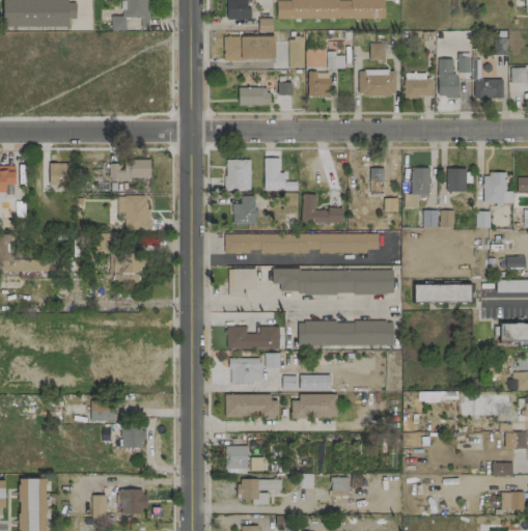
[(70,0),(70,26),(5,26),(5,0),(70,0)]
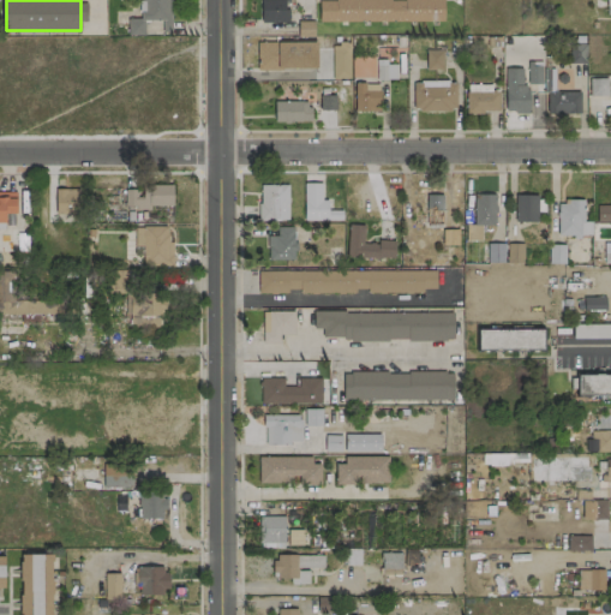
[(175,31),(174,0),(142,0),(143,19),(131,19),(132,27),(142,27),(142,34),(148,34),(147,21),(166,21),(166,31),(175,31)]
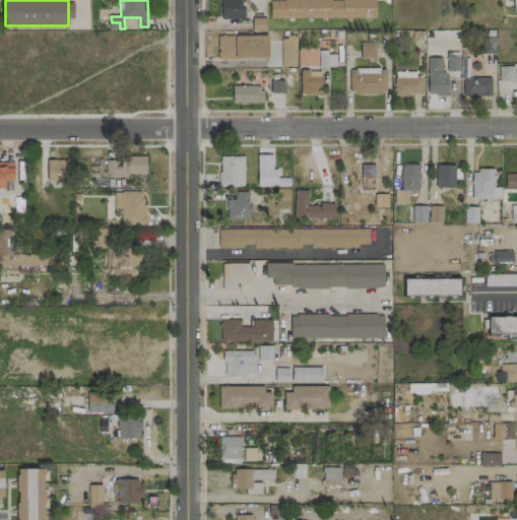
[(222,0),(223,19),(245,19),(245,0),(222,0)]
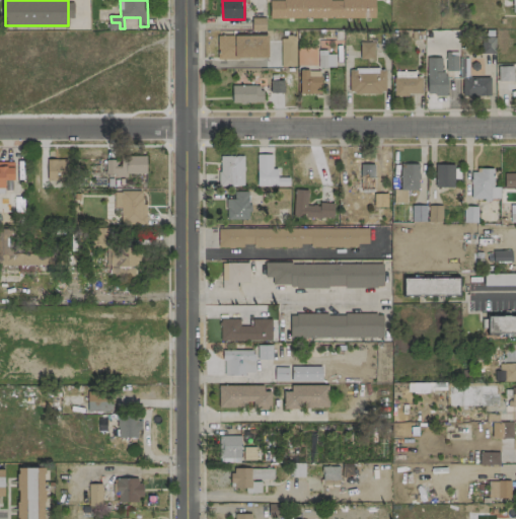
[(376,0),(376,17),(272,18),(272,0),(376,0)]
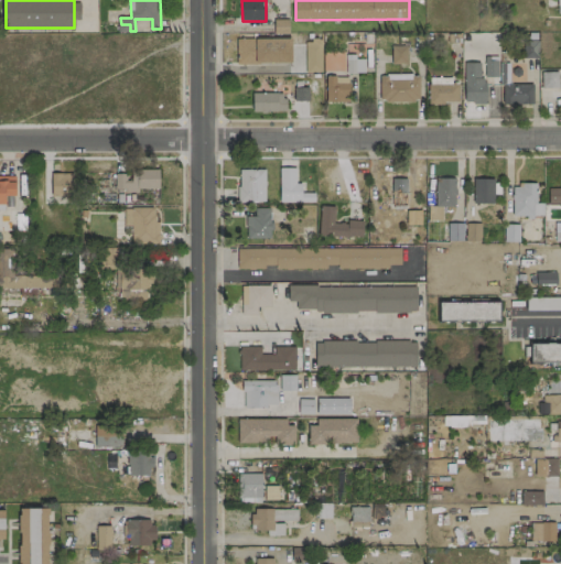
[(293,39),(239,40),(239,63),(293,63),(293,39)]
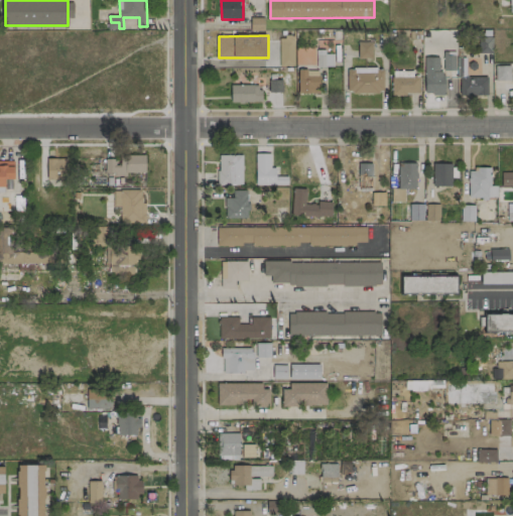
[(296,67),(296,37),(282,36),(281,67),(296,67)]
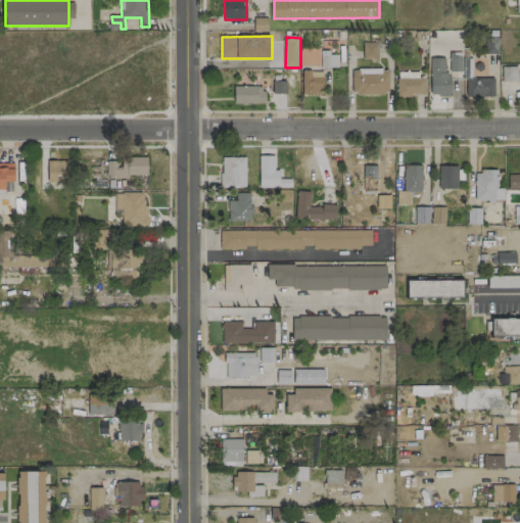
[(501,54),(501,37),(485,37),(485,54),(501,54)]
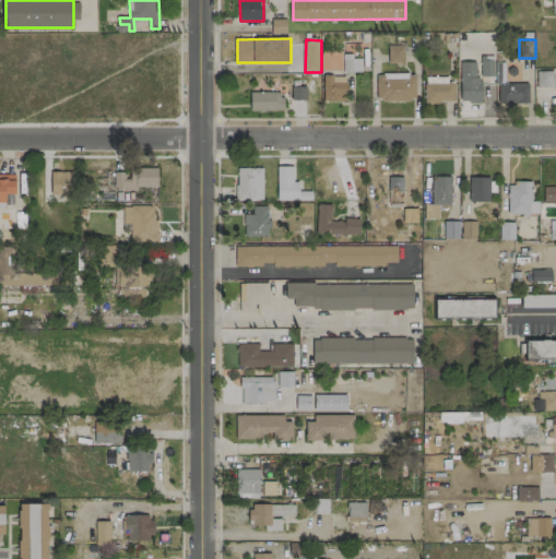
[(405,46),(391,45),(391,62),(405,63),(405,46)]
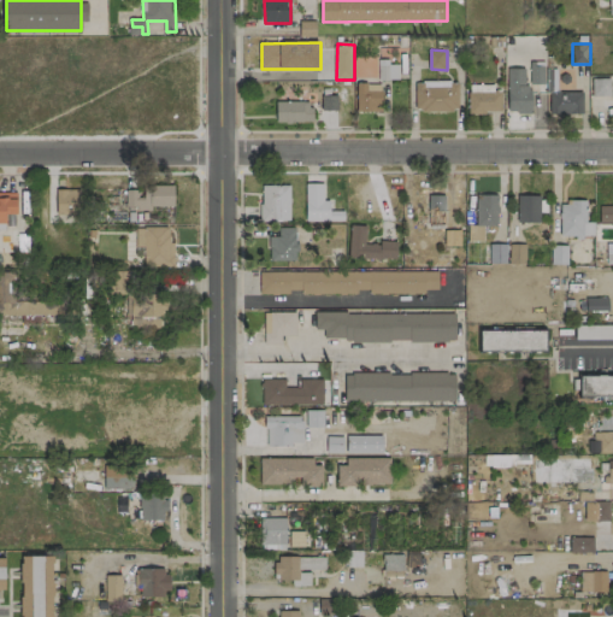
[(401,62),(381,62),(381,80),(400,80),(401,62)]
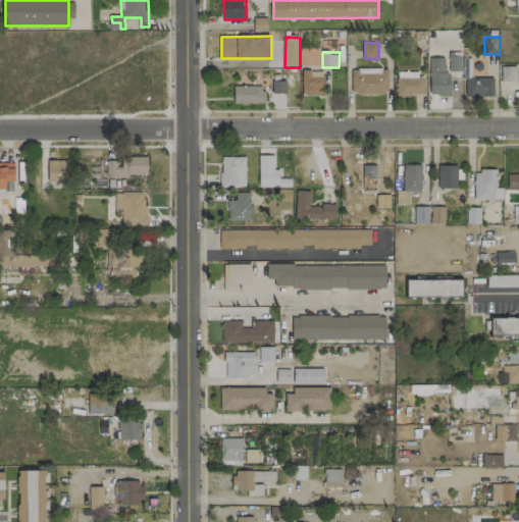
[(451,70),(463,71),(463,53),(451,53),(451,70)]
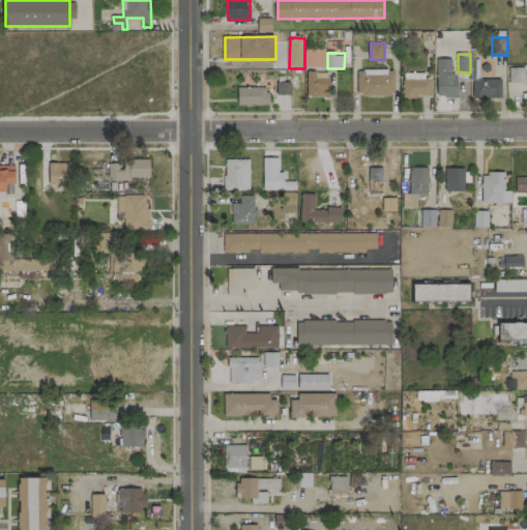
[(439,97),(459,96),(459,75),(454,75),(452,59),(438,59),(439,97)]
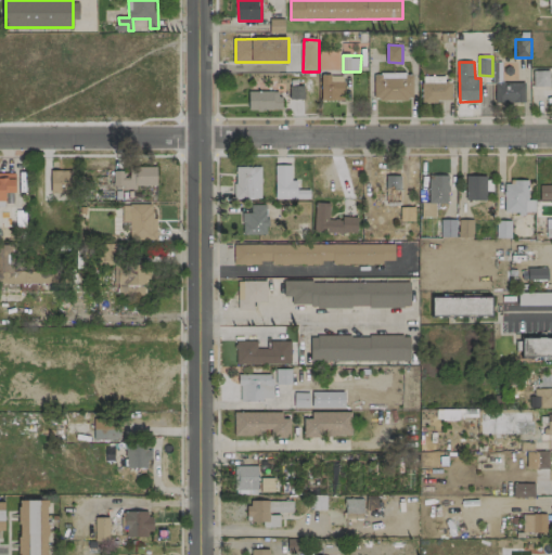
[(551,87),(551,71),(536,71),(536,86),(551,87)]
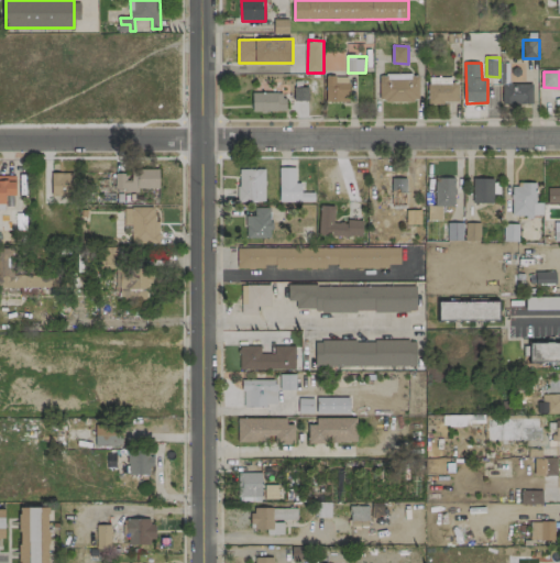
[(420,102),(421,75),(382,74),(381,101),(420,102)]
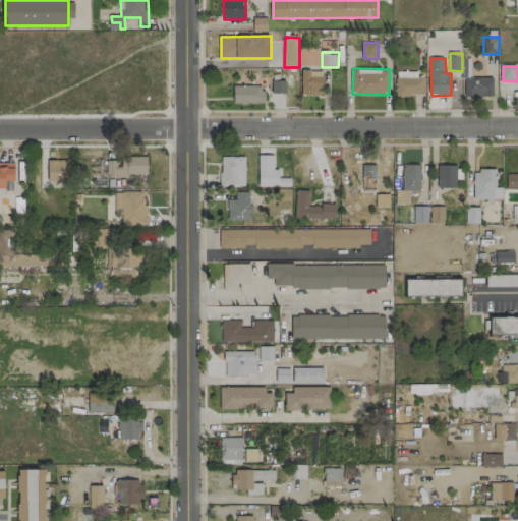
[(303,95),(325,95),(325,70),(303,70),(303,95)]
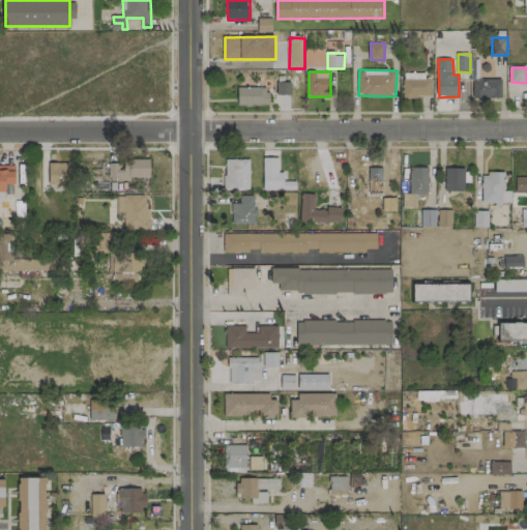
[(404,96),(432,97),(433,79),(405,79),(404,96)]
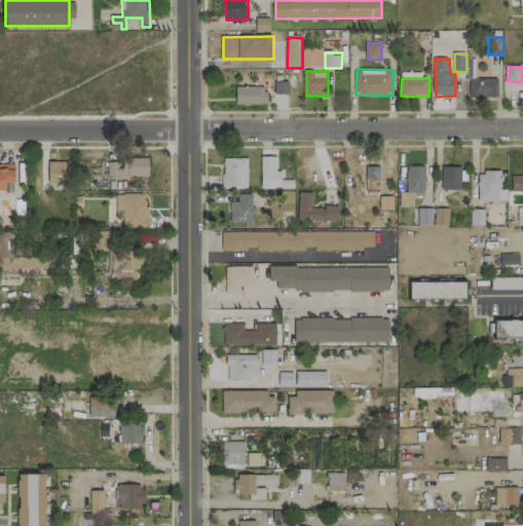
[(499,97),(498,78),(471,79),(472,98),(499,97)]
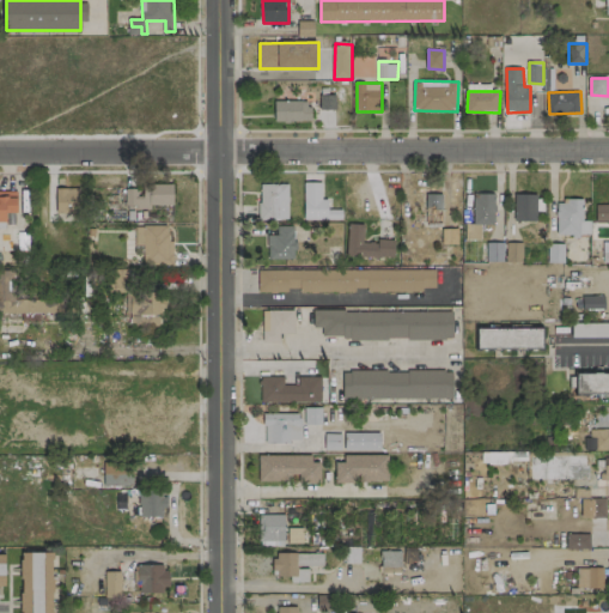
[(338,109),(338,95),(322,95),(322,109),(338,109)]
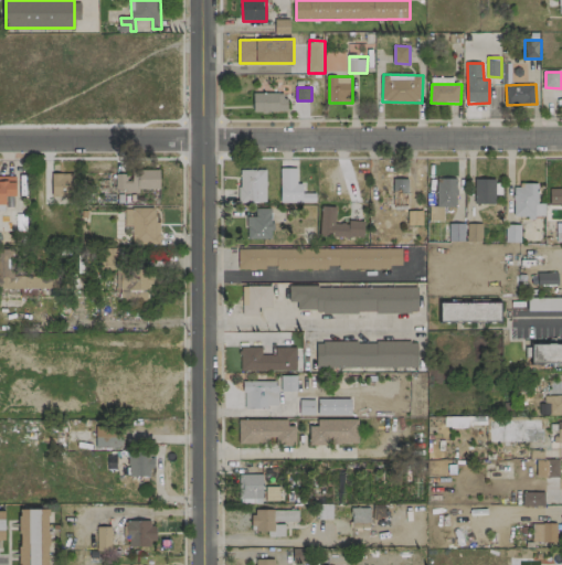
[(255,94),(255,113),(288,113),(288,93),(255,94)]
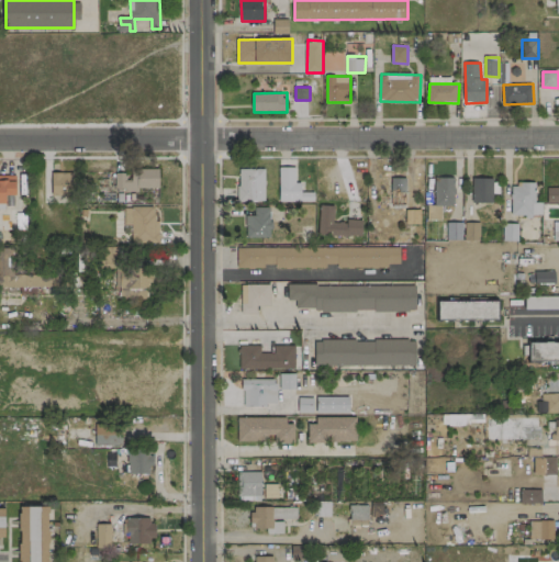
[(281,202),(309,201),(309,193),(303,193),(303,183),(298,183),(297,167),(280,167),(281,202)]
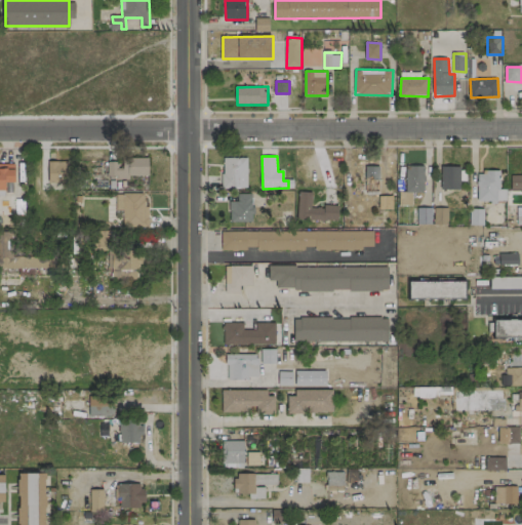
[(109,161),(110,179),(131,179),(131,176),(150,176),(150,158),(122,158),(122,161),(109,161)]
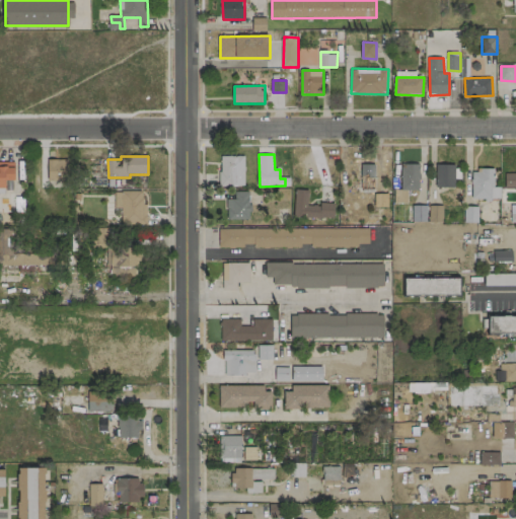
[(246,156),(222,156),(222,187),(246,186),(246,156)]
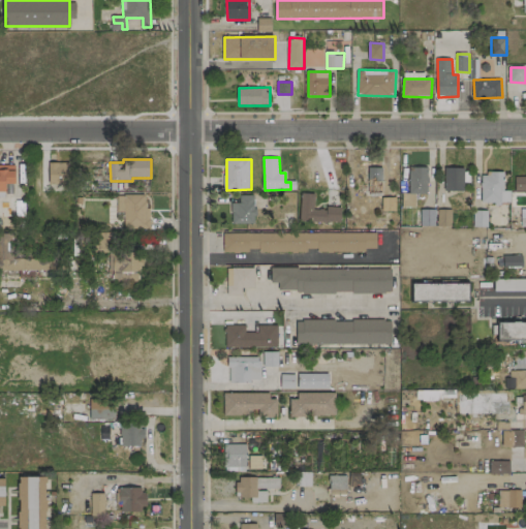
[(50,163),(51,184),(72,184),(71,162),(50,163)]
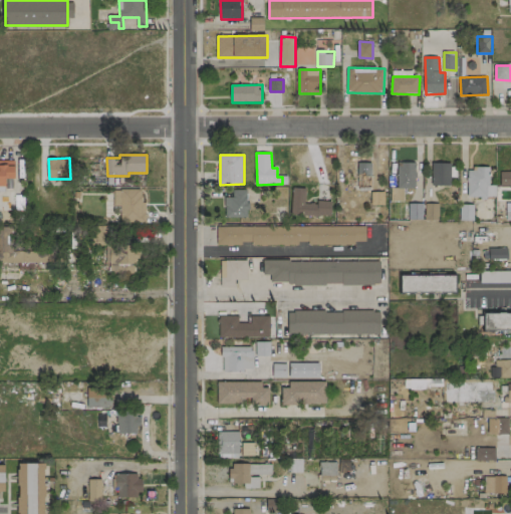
[(15,160),(0,160),(0,192),(7,192),(6,179),(16,178),(15,160)]
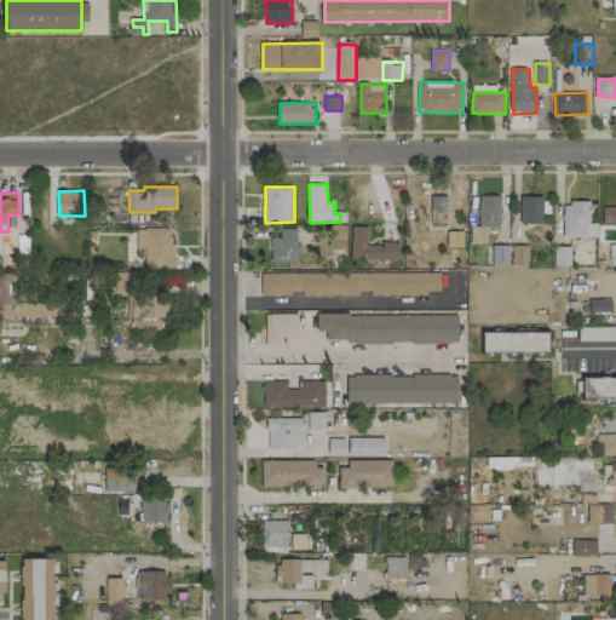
[(431,229),(449,229),(450,196),(432,196),(431,229)]
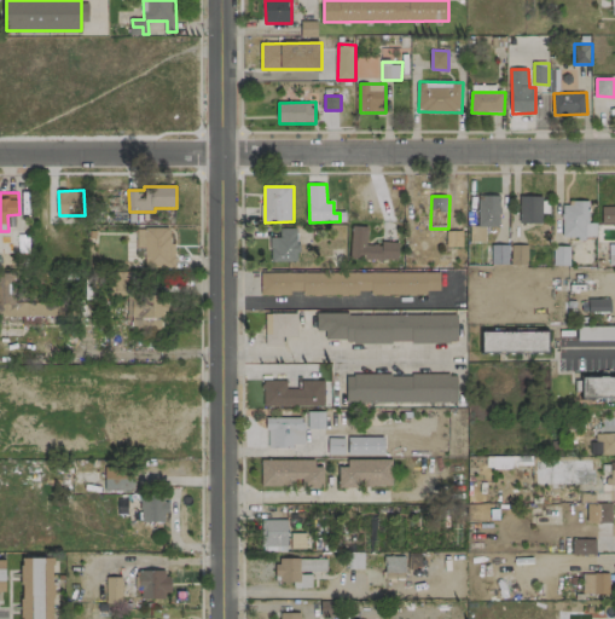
[(480,227),(502,227),(502,196),(480,196),(480,227)]
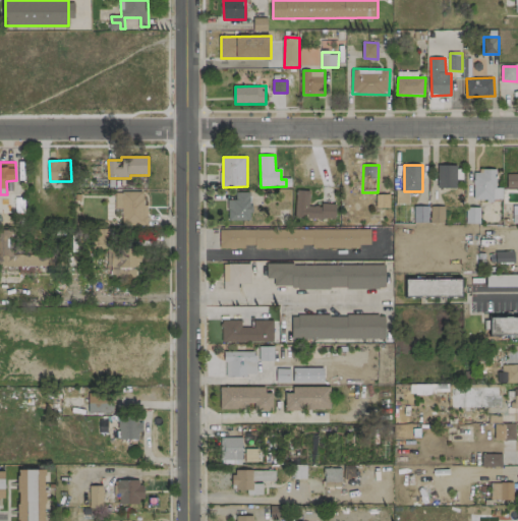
[(458,188),(458,166),(440,165),(440,187),(458,188)]
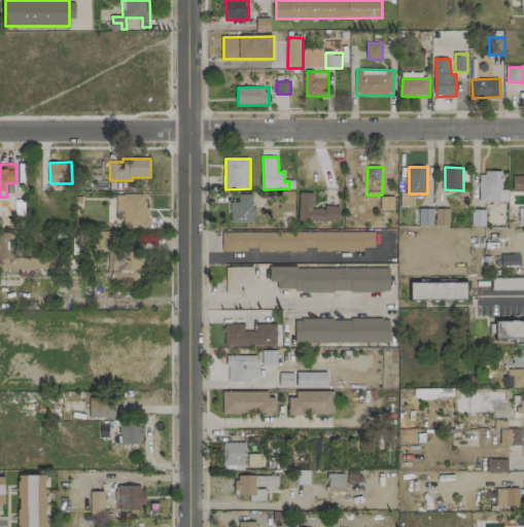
[(503,173),(482,173),(481,202),(510,203),(510,189),(503,189),(503,173)]
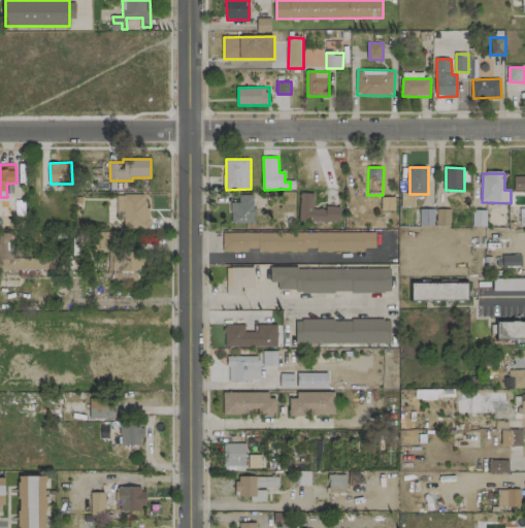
[(524,176),(516,176),(516,191),(524,190),(524,176)]
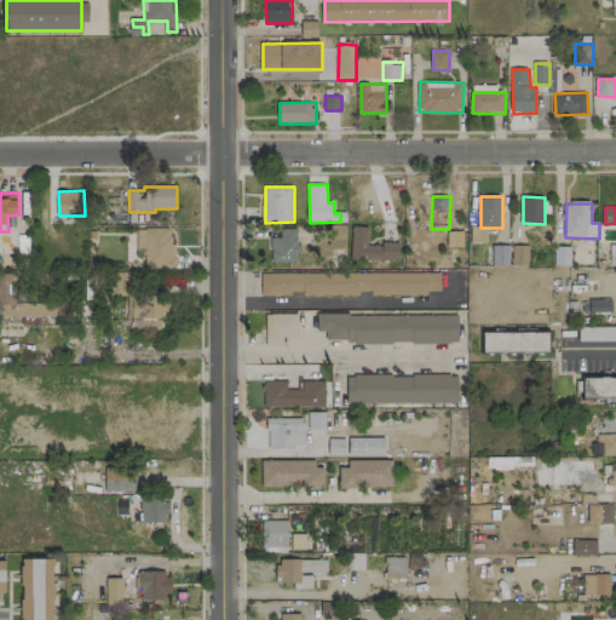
[(352,259),(401,262),(401,242),(384,242),(384,246),(369,245),(370,228),(353,227),(352,259)]
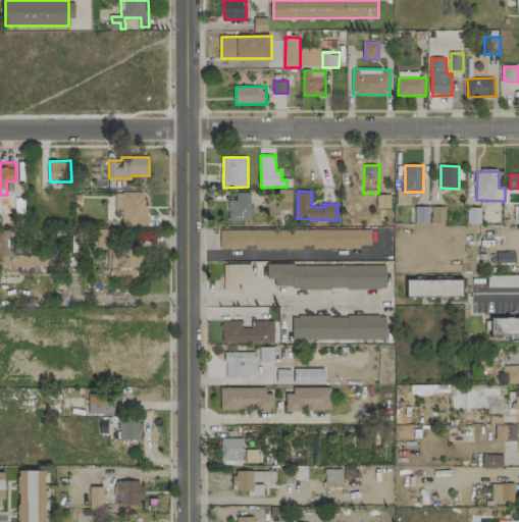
[(147,192),(117,193),(117,209),(123,209),(124,225),(147,225),(147,192)]
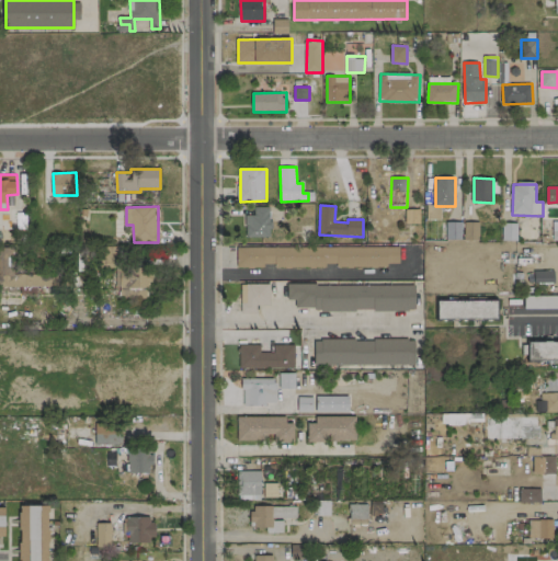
[(248,238),(272,237),(272,207),(258,207),(258,215),(247,215),(248,238)]
